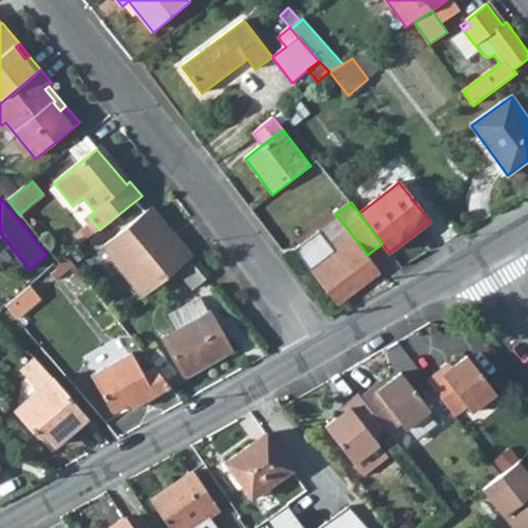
[(352,237),(353,236),(335,214),(334,214),(352,237)]
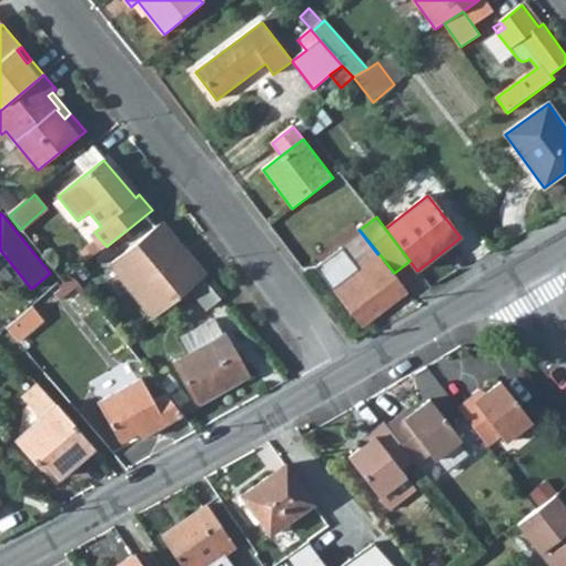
[(157,316),(191,290),(204,279),(168,233),(120,271),(157,316)]
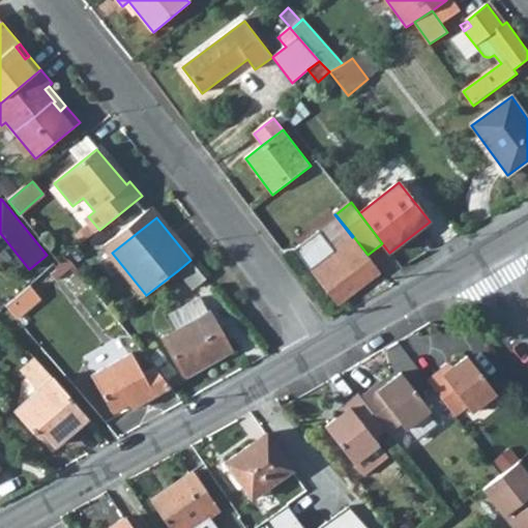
[(338,305),(381,272),(368,255),(353,236),(352,237),(333,252),(318,232),(294,251),(310,270),(338,305)]
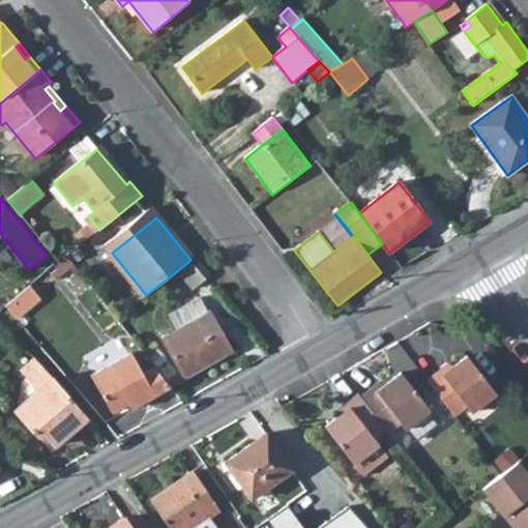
[(58,281),(71,269),(75,273),(78,271),(68,259),(60,265),(62,267),(52,275),(58,281)]
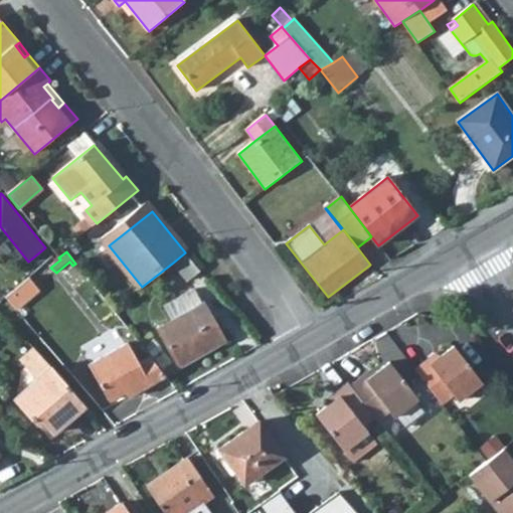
[(188,282),(201,272),(185,252),(173,263),(188,282)]
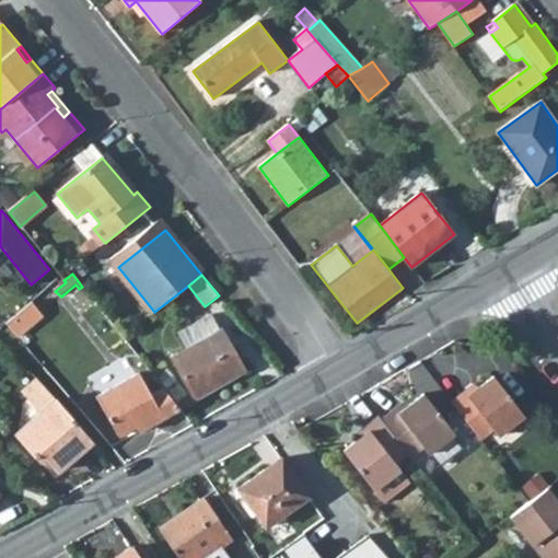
[(43,318),(30,303),(6,324),(19,338),(43,318)]
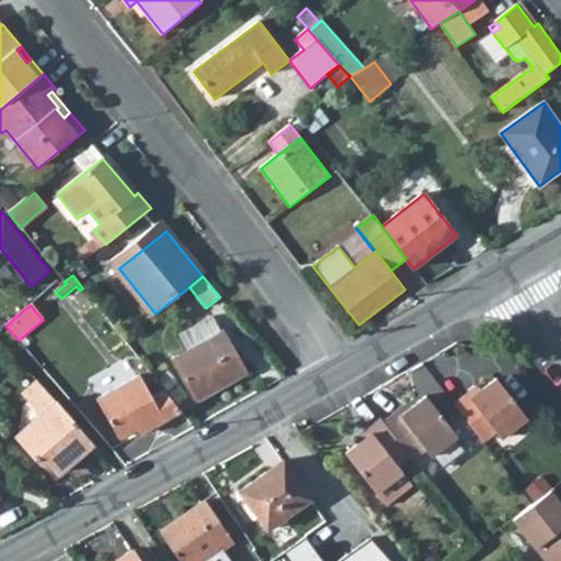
[(213,317),(180,336),(189,351),(222,332),(213,317)]
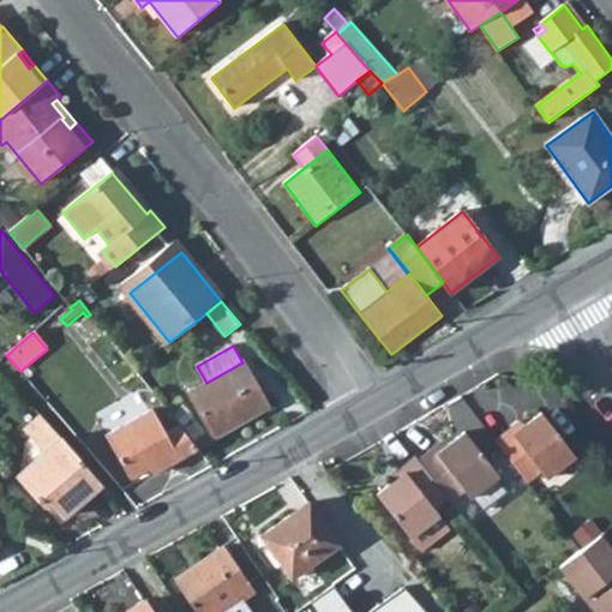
[(216,438),(269,408),(244,363),(243,363),(207,383),(190,393),(216,438)]
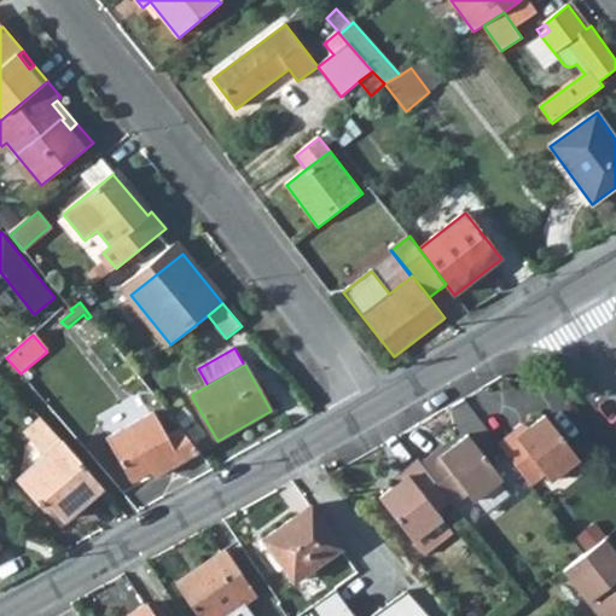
[(132,481),(150,470),(154,477),(199,451),(182,430),(169,437),(155,413),(108,440),(132,481)]
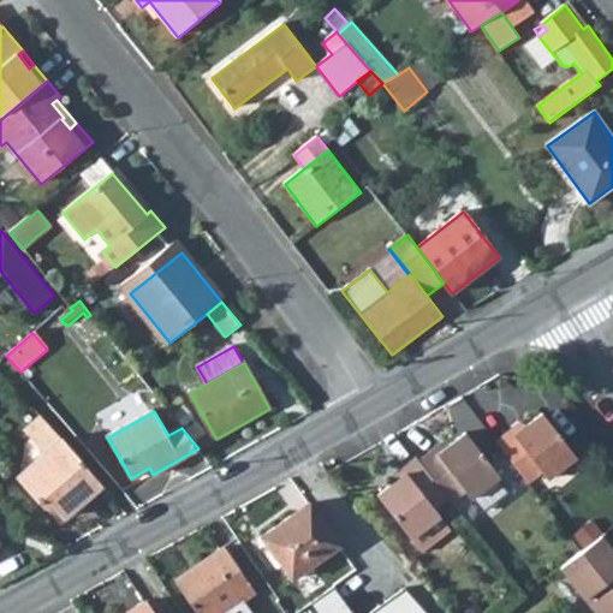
[(578,457),(542,412),(524,427),(515,434),(511,430),(495,441),(529,484),(542,474),(548,481),(578,457)]
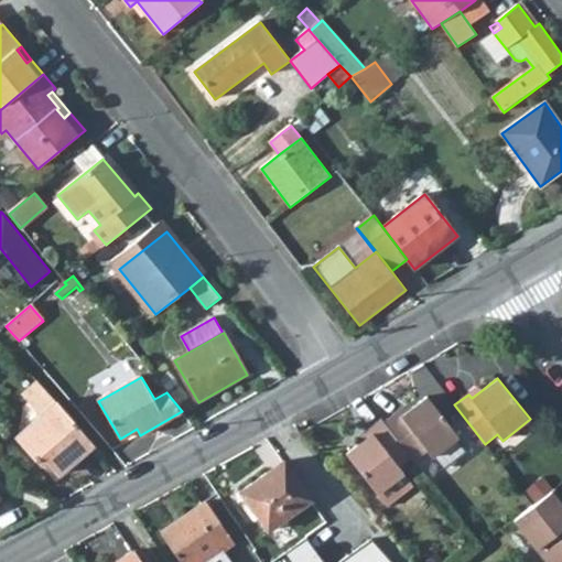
[(38,380),(24,392),(43,414),(57,402),(38,380)]
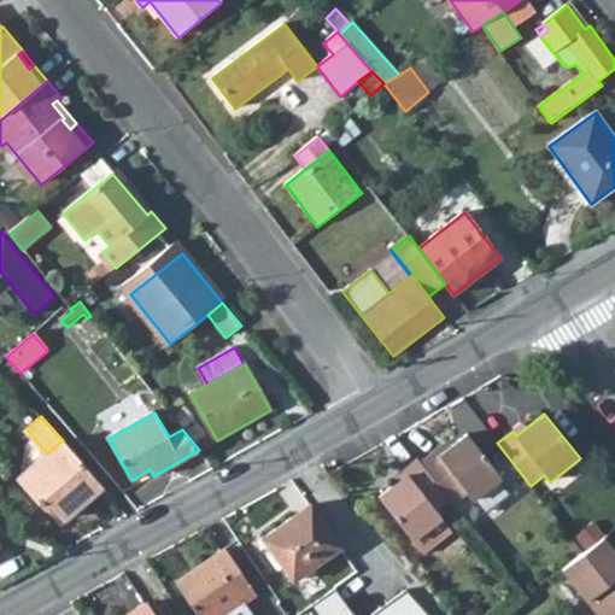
[(513,432),(516,435),(526,428),(522,423),(513,432)]
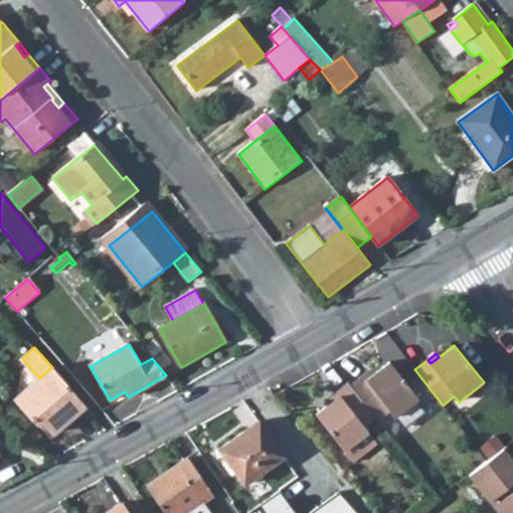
[(351,386),(375,417),(378,420),(390,411),(394,417),(418,399),(389,362),(375,373),(367,380),(364,376),(351,386)]
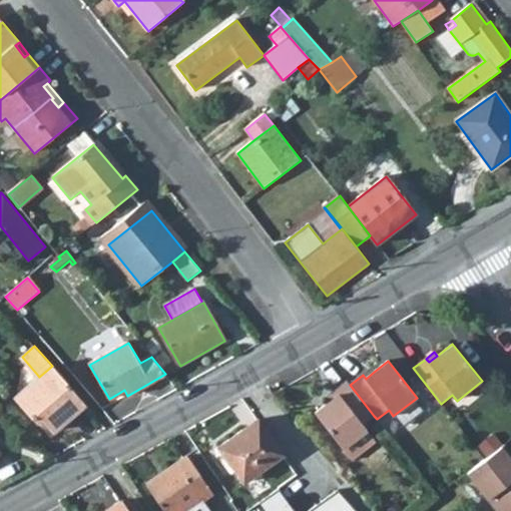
[(54,432),(85,404),(52,366),(39,377),(16,397),(37,421),(41,417),(54,432)]
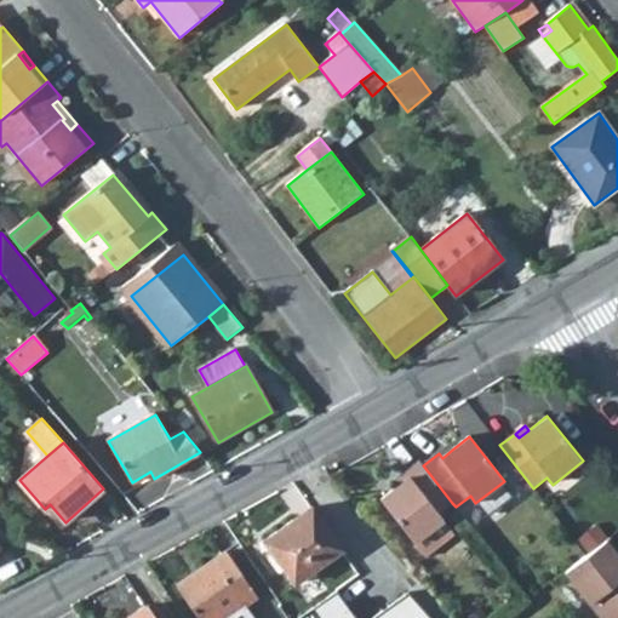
[(442,458),(452,450),(448,445),(439,453),(442,458)]
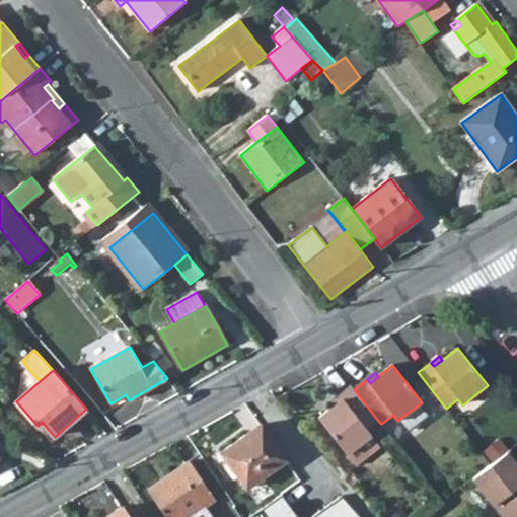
[(354,389),(352,386),(339,395),(342,399),(334,407),(318,418),(348,454),(372,435),(367,429),(378,421),(354,389)]
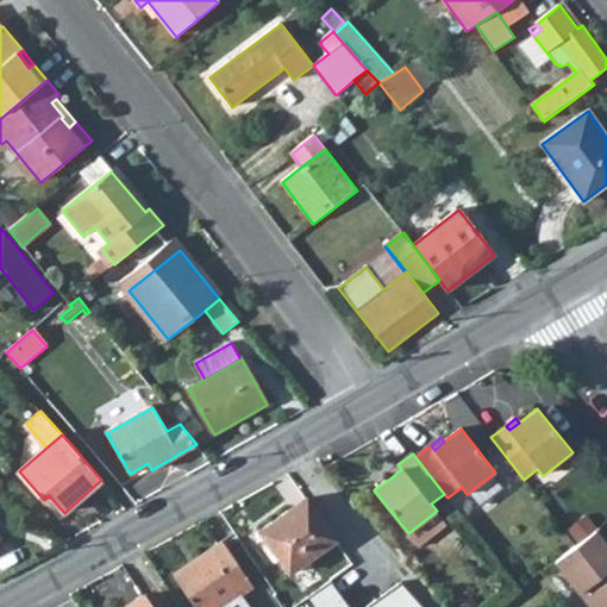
[(398,464),(388,473),(392,477),(401,469),(398,464)]
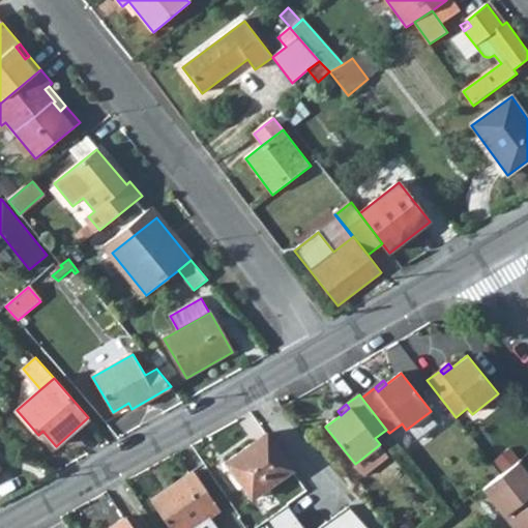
[(293,471),(267,434),(226,463),(252,500),(293,471)]
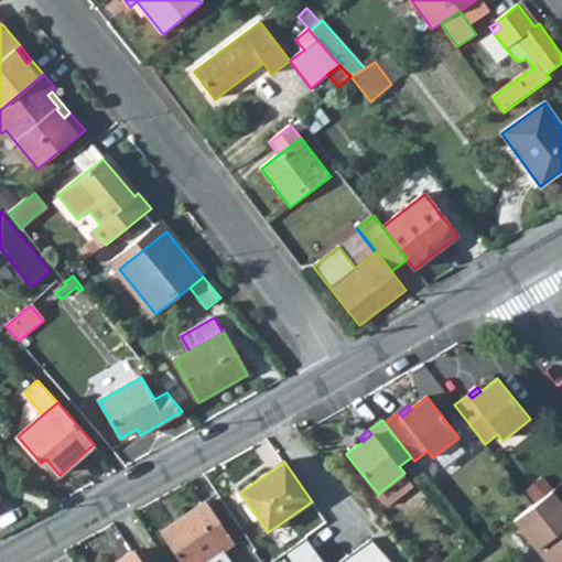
[(388,507),(414,487),(404,473),(378,494),(388,507)]
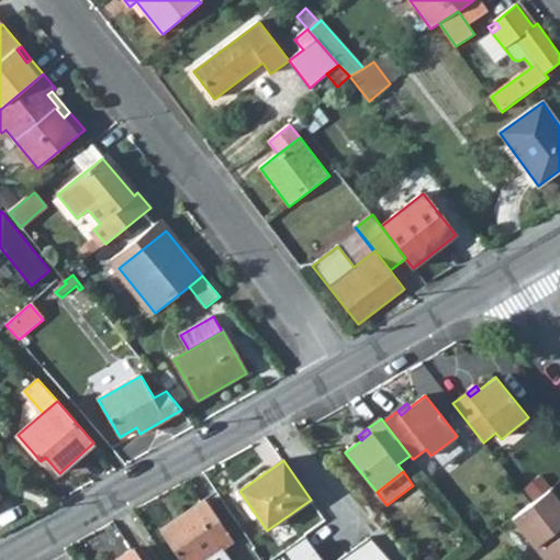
[(559,495),(553,488),(532,504),(513,518),(544,559),(559,559),(559,495)]
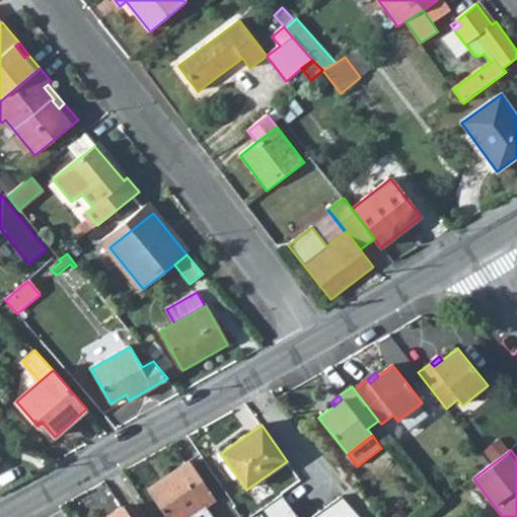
[(216,499),(191,461),(148,490),(166,516),(213,516),(205,506),(216,499)]
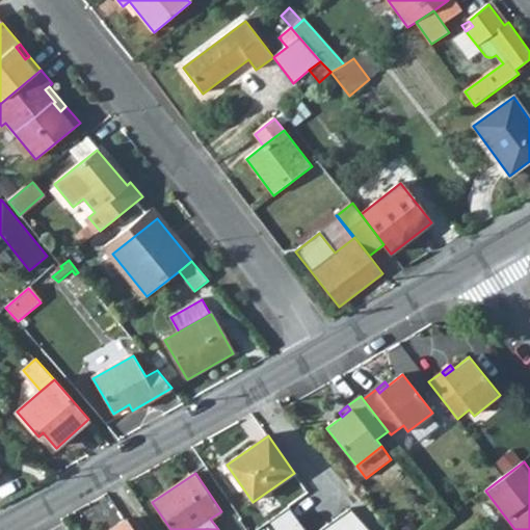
[(309,529),(292,507),(272,522),(277,529),(309,529)]
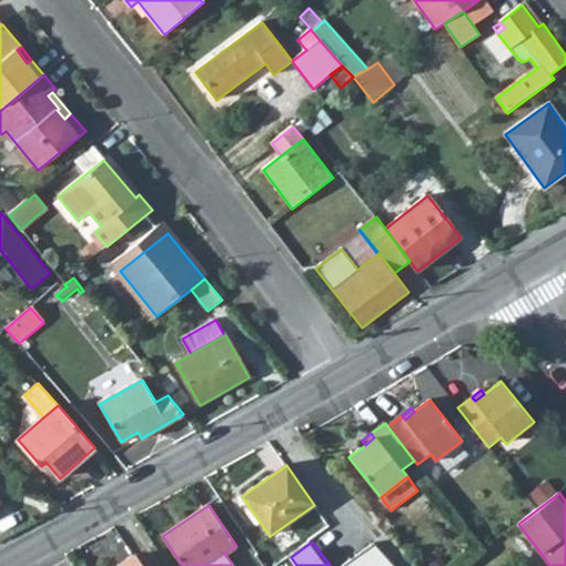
[(141,565),(134,556),(119,565),(141,565)]
